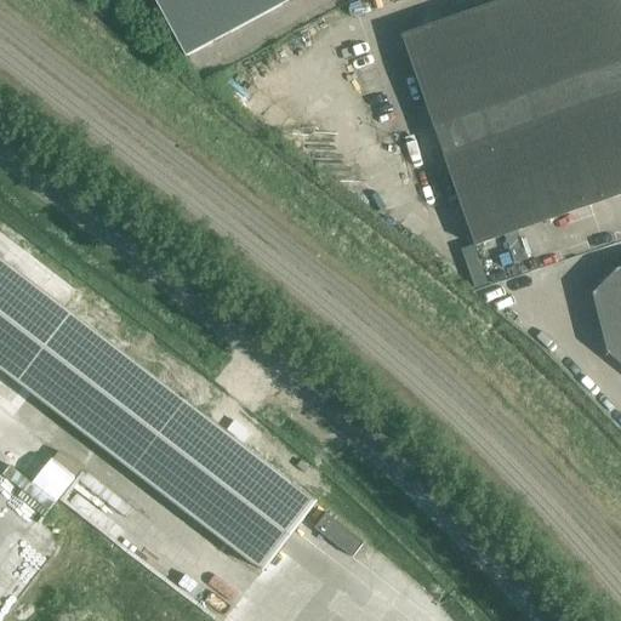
[(153,0),(186,60),(296,0),(153,0)]
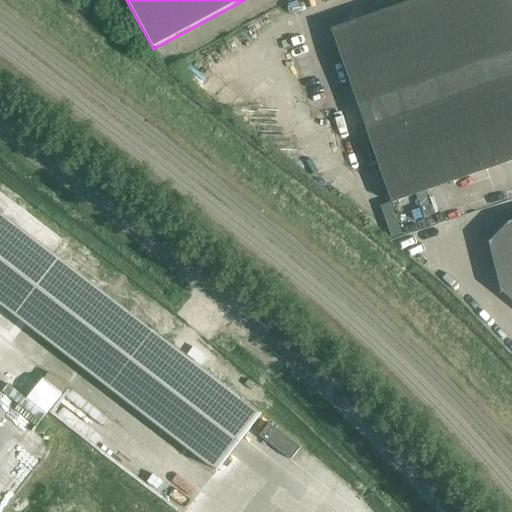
[(511,2),(511,0),(423,0),(331,32),(391,204),(451,183),(511,162),(511,2)]
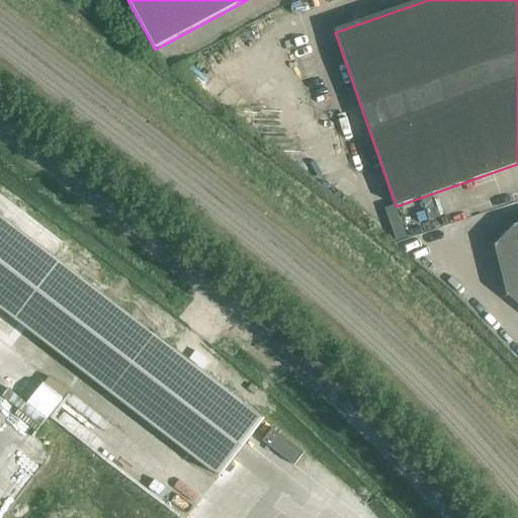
[(395,205),(384,209),(396,242),(407,239),(395,205)]
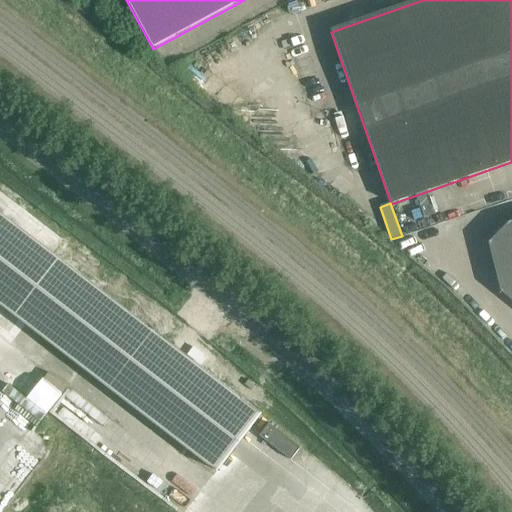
[(260,416),(0,216),(0,305),(217,473),(260,416)]
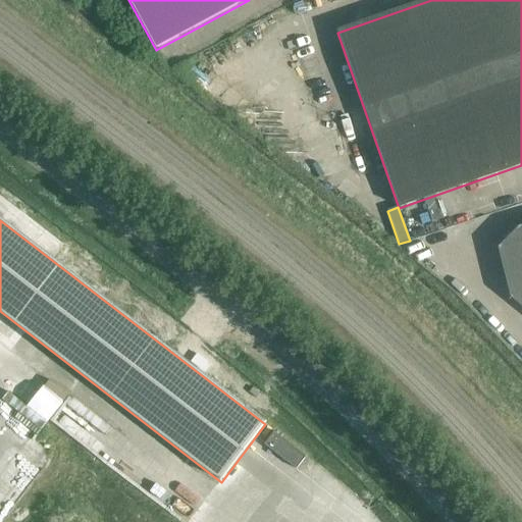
[(0,365),(0,374),(49,412),(68,386),(58,378),(52,386),(9,354),(0,365)]
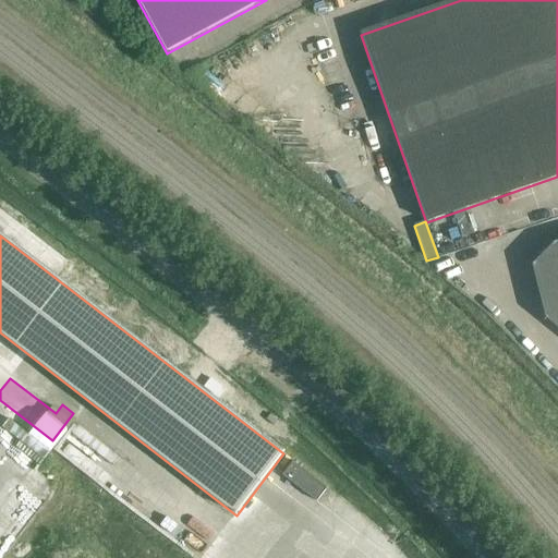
[(13,439),(25,444),(32,424),(21,420),(13,439)]
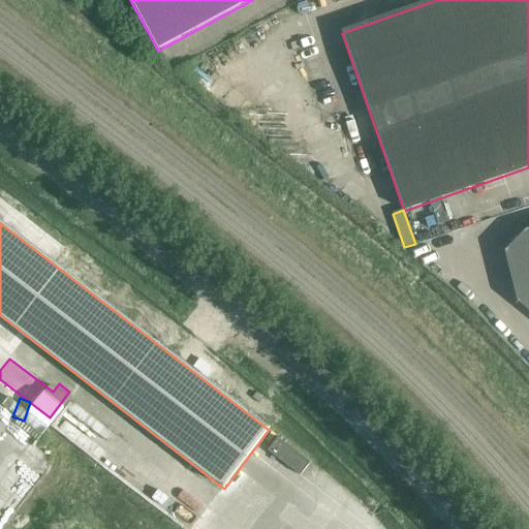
[(5,417),(0,423),(0,448),(39,481),(57,460),(5,417)]
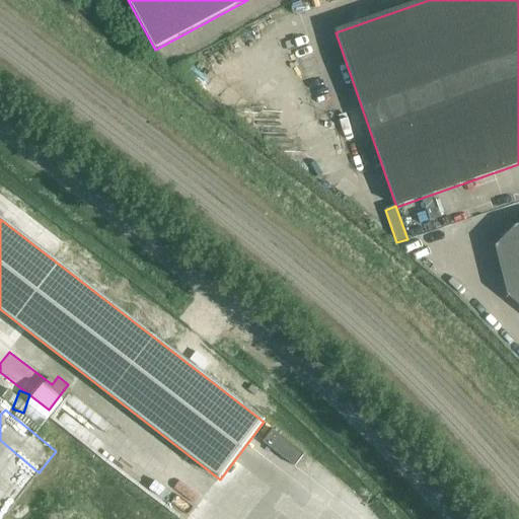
[(0,500),(9,490),(0,482),(0,500)]
